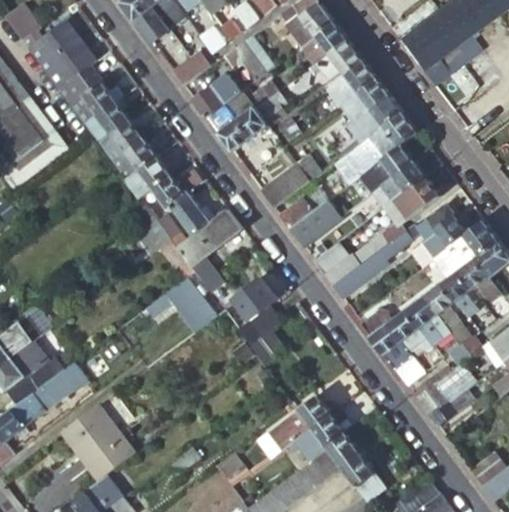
[(151,6),(146,0),(121,0),(119,2),(147,41),(167,27),(151,6)]
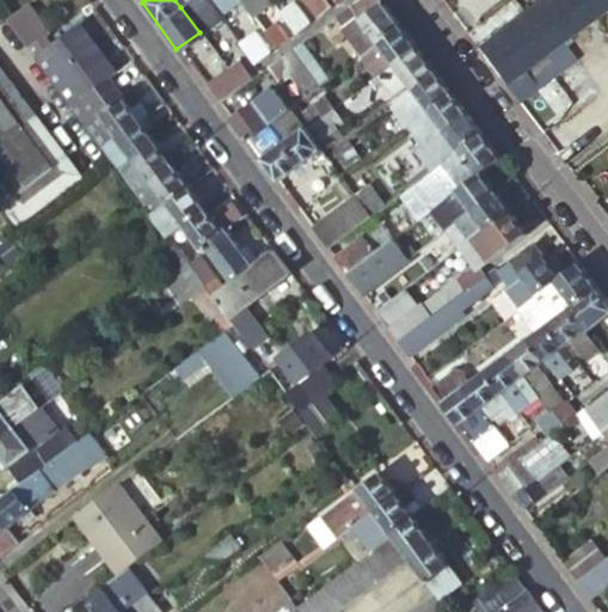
[(217,16),(206,0),(189,0),(180,7),(200,32),(219,18),(217,16)]
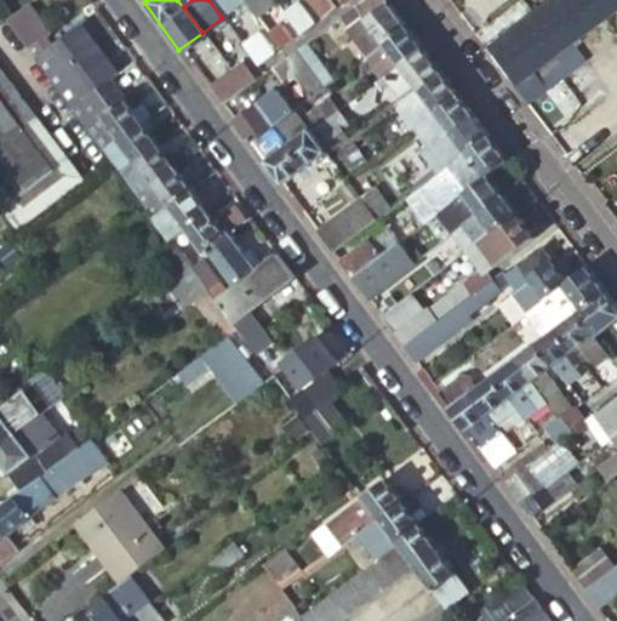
[(240,0),(209,0),(221,16),(240,0)]
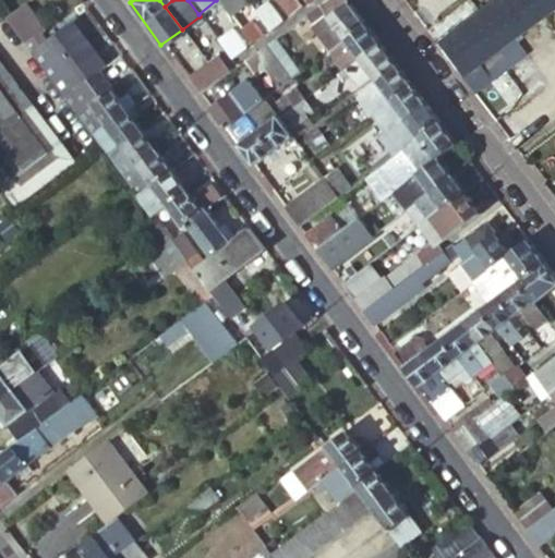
[(274,0),(286,15),(300,5),(296,0),(274,0)]
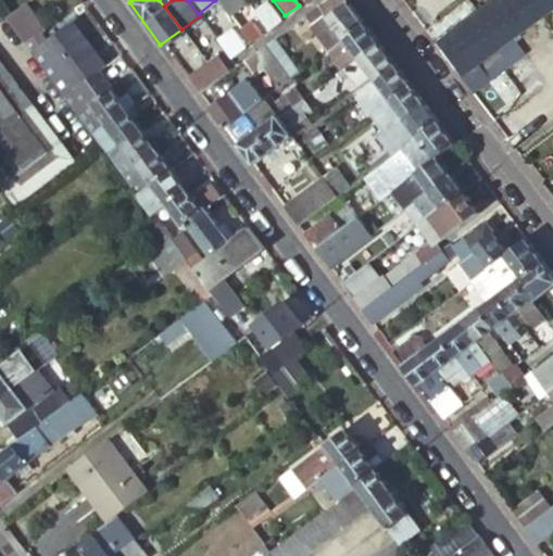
[(343,0),(324,0),(316,7),(323,15),(312,23),(330,48),(362,24),(343,0)]
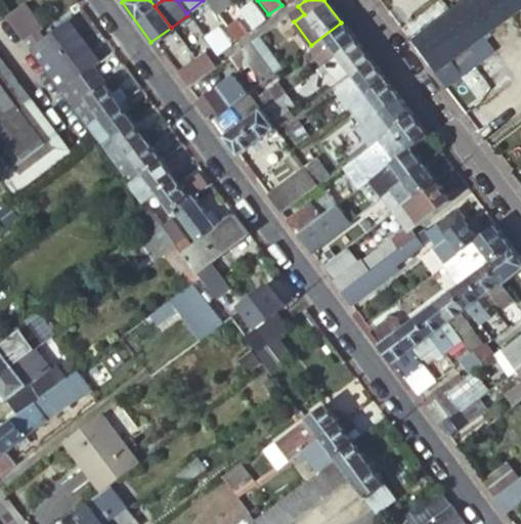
[(520,0),(462,0),(444,13),(435,1),(396,31),(440,89),(488,51),(478,35),(517,6),(520,11),(520,29),(520,30),(520,0)]
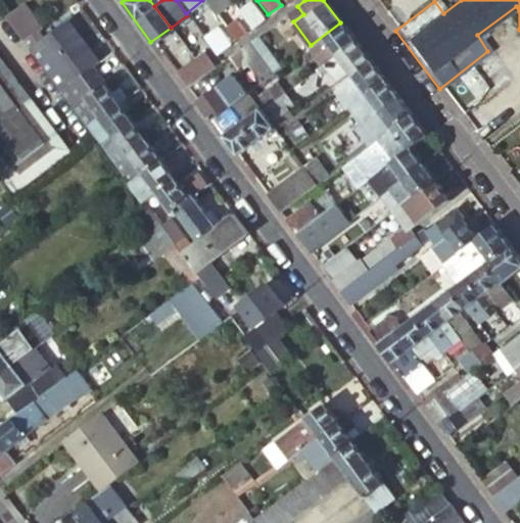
[(247,1),(237,8),(250,27),(261,19),(247,1)]
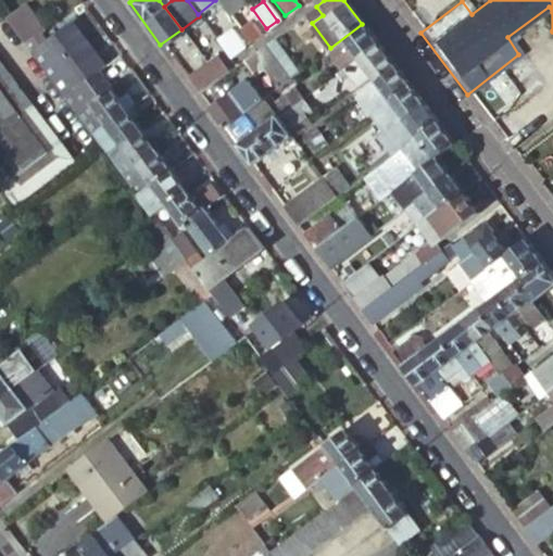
[(3,17),(21,42),(33,34),(39,28),(21,4),(3,17)]
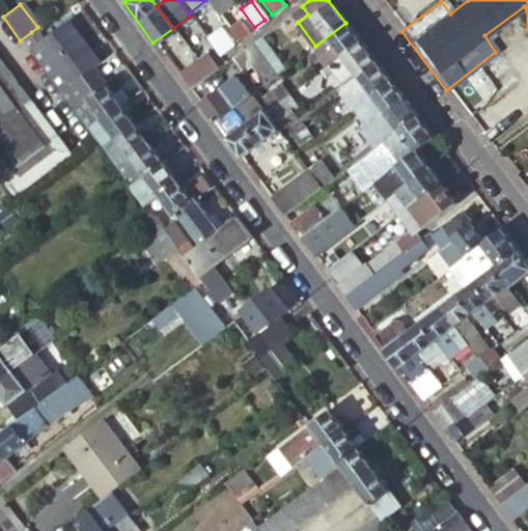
[(296,10),(292,14),(298,22),(308,15),(302,6),(296,10)]
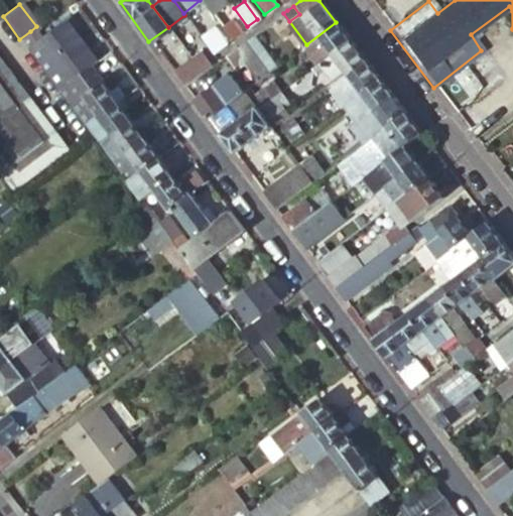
[(229,17),(221,23),(231,38),(239,32),(229,17)]
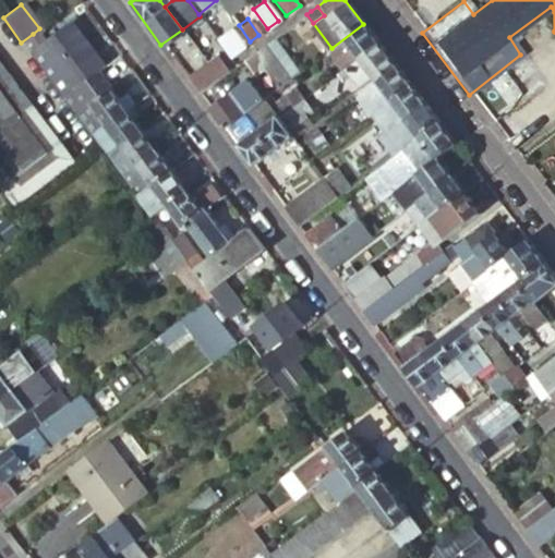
[(97,70),(105,64),(72,22),(40,46),(73,88),(97,70)]
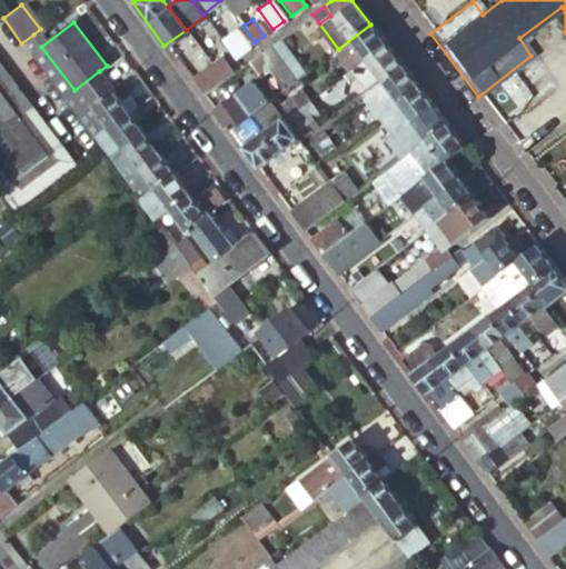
[(385,43),(370,25),(338,49),(353,68),(385,43)]
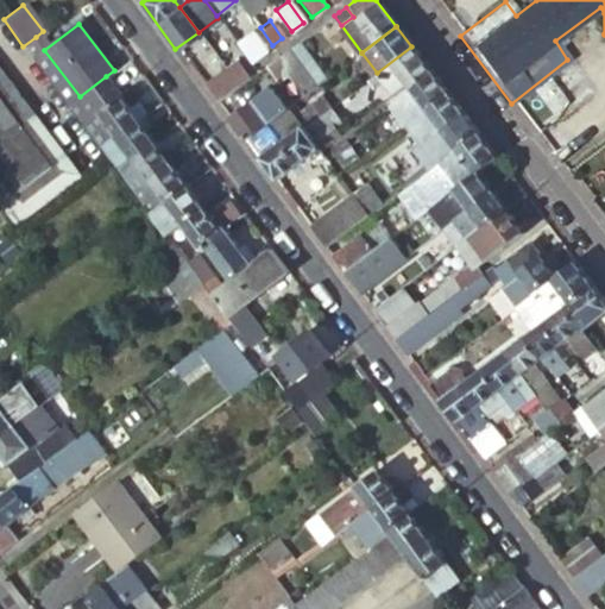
[(235,43),(250,63),(265,51),(262,46),(264,45),(253,31),(235,43)]
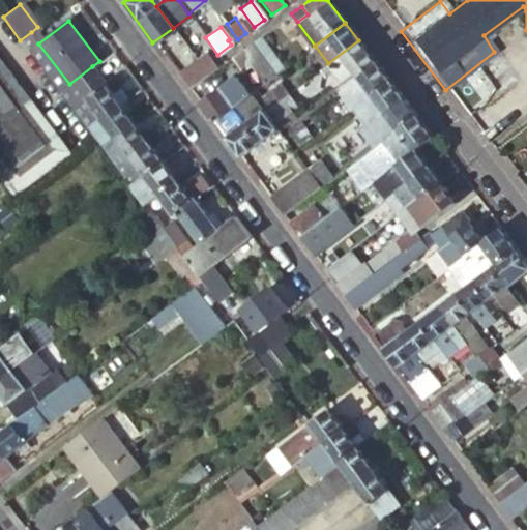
[(20,40),(58,92),(69,84),(38,43),(31,32),(20,40)]
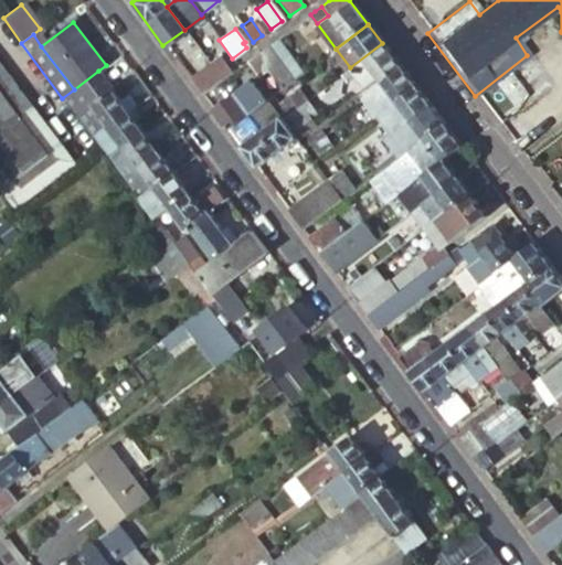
[(402,68),(382,43),(350,67),(366,87),(375,80),(380,84),(402,68)]
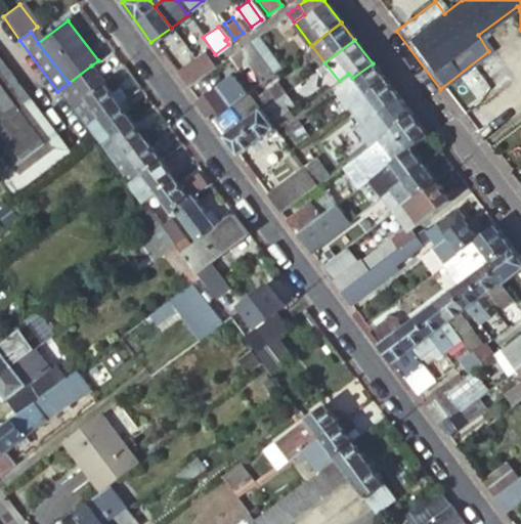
[(271,75),(248,42),(241,47),(228,56),(239,71),(250,63),(263,81),(271,75)]
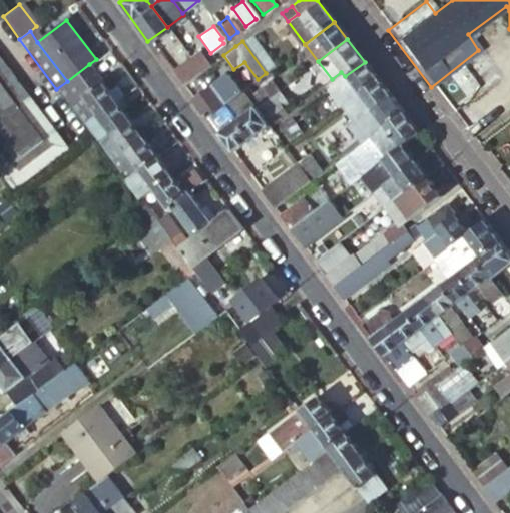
[(181,86),(200,72),(197,67),(193,62),(190,58),(170,72),(181,86)]
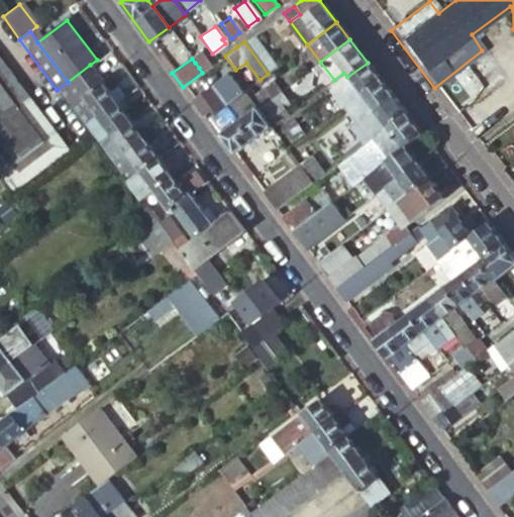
[(195,63),(199,68),(204,65),(200,60),(195,63)]
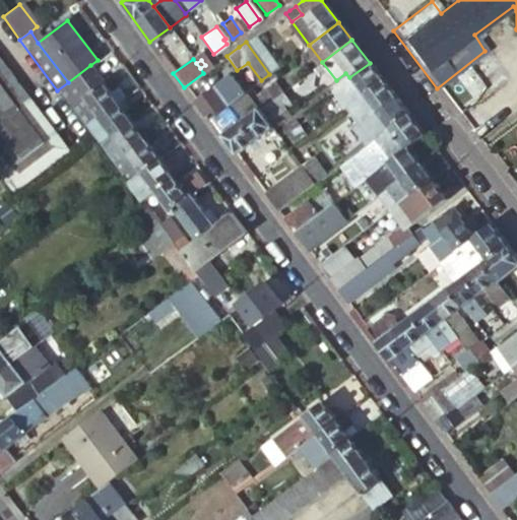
[(382,79),(370,63),(349,77),(350,79),(329,95),(339,111),(362,94),(382,79)]
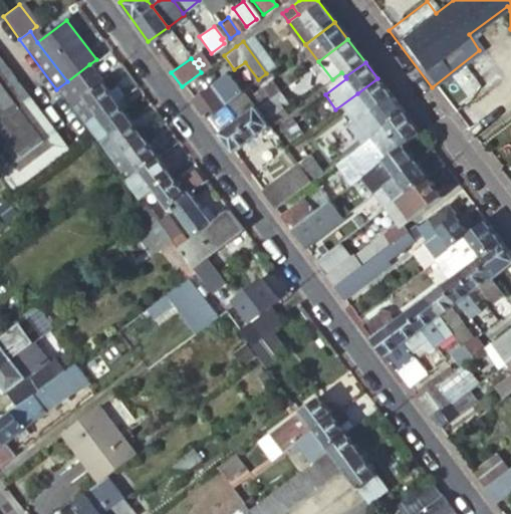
[(88,120),(115,99),(89,64),(67,81),(56,89),(82,124),(88,120)]
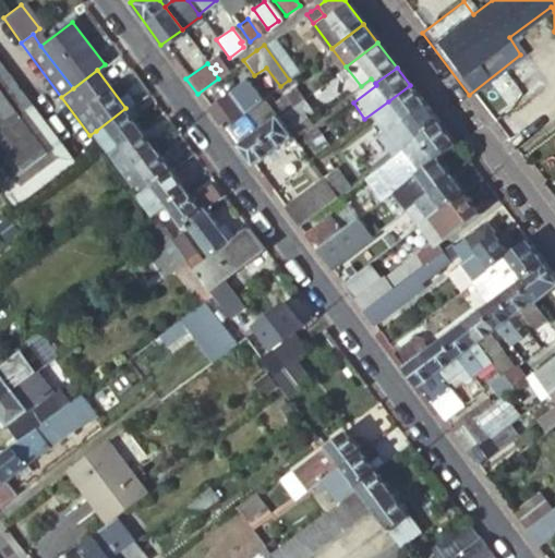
[(0,198),(5,207),(64,164),(0,76),(0,198)]
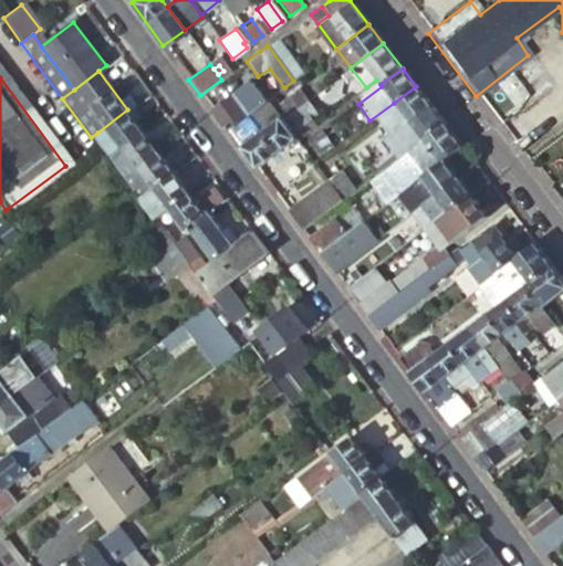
[(249,82),(211,111),(226,129),(247,115),(263,102),(249,82)]
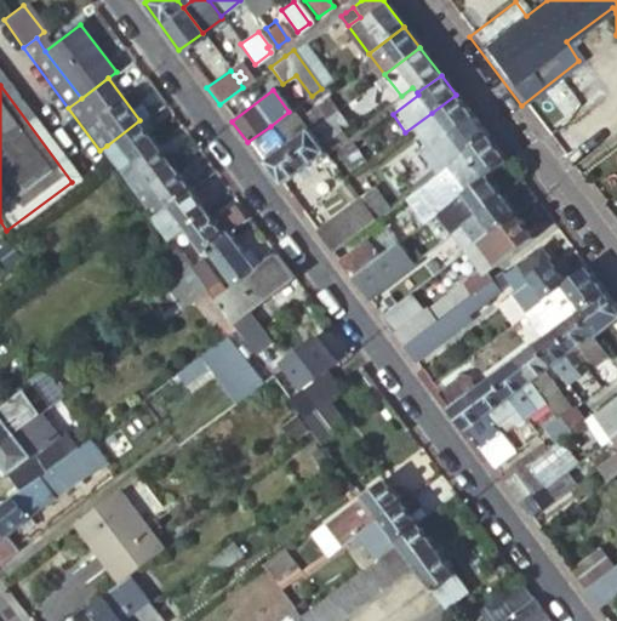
[(472,115),(456,95),(432,113),(447,134),(472,115)]
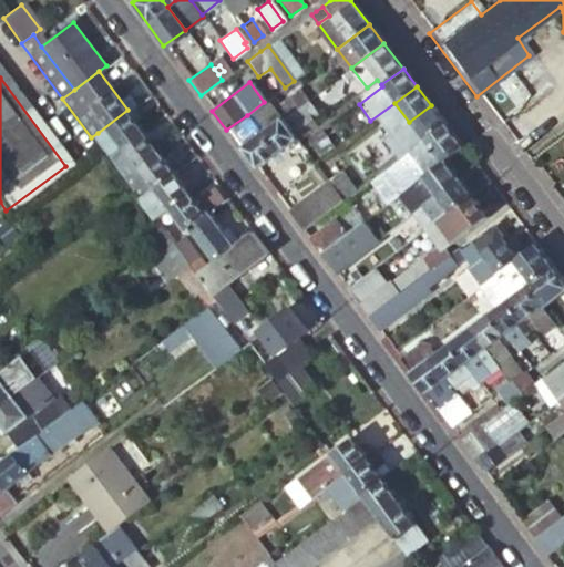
[(285,115),(305,101),(296,88),(276,102),(285,115)]
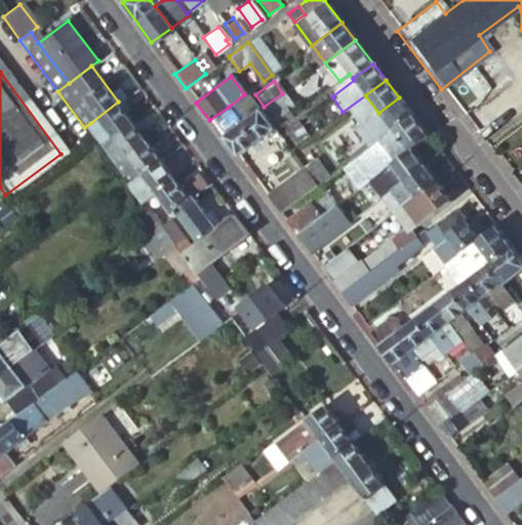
[(292,106),(282,93),(264,107),(272,118),(285,108),(287,110),(292,106)]
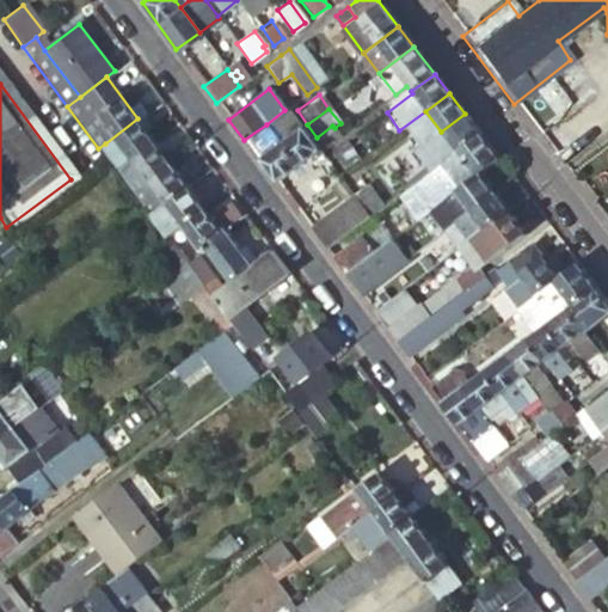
[(425,111),(399,130),(415,150),(441,132),(425,111)]
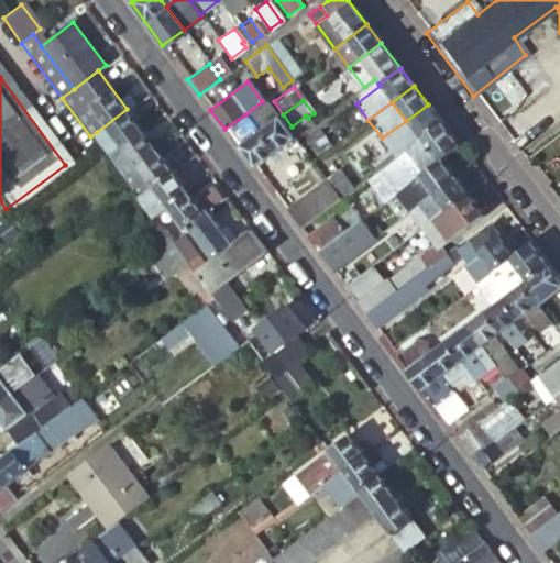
[(132,105),(127,109),(97,132),(113,155),(123,147),(122,146),(143,130),(133,118),(139,114),(132,105)]
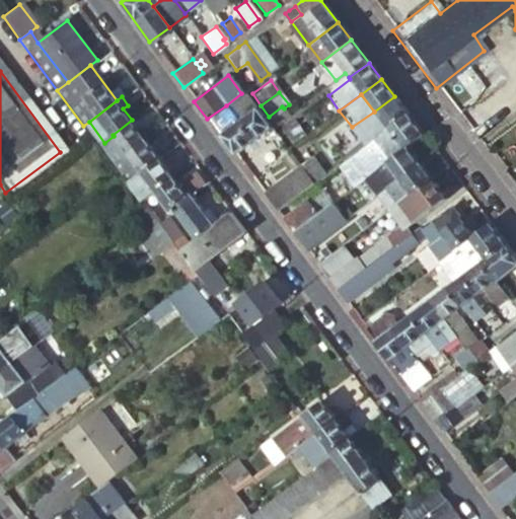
[(387,129),(408,114),(394,96),(374,112),(387,129)]
